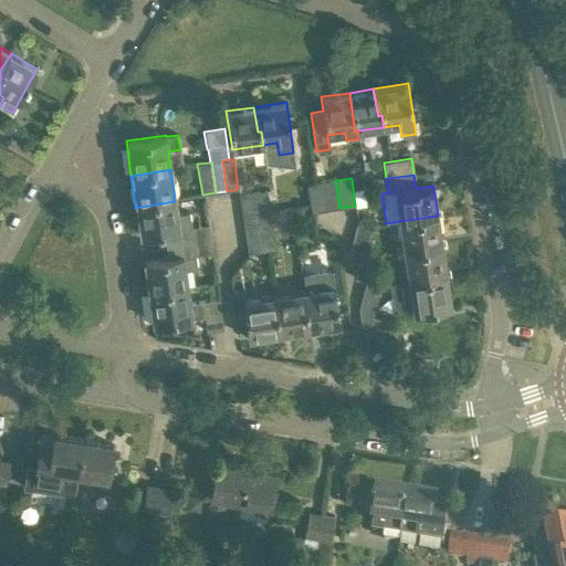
[(322,182),(326,210),(339,208),(335,180),(322,182)]
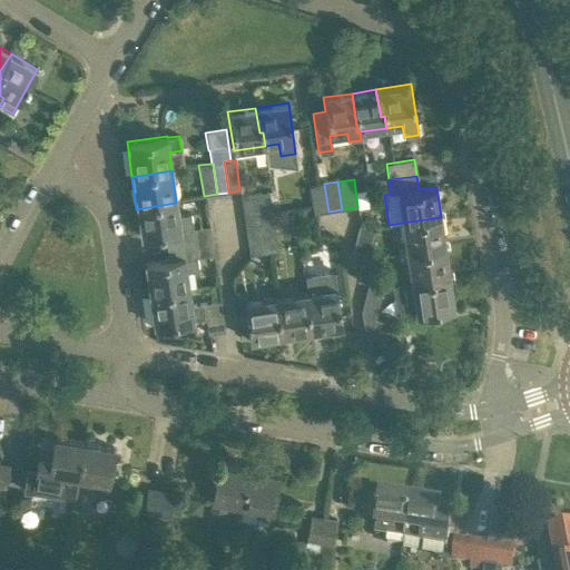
[(328,212),(324,184),(308,186),(313,214),(328,212)]
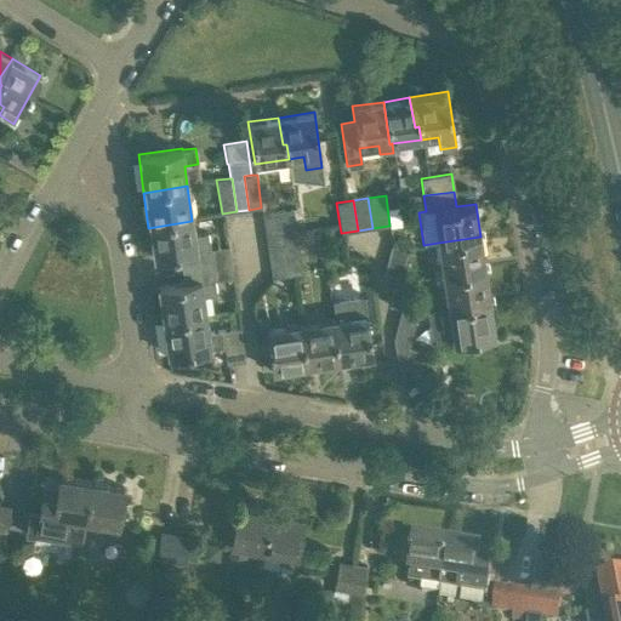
[(262,214),(265,229),(295,224),(292,209),(262,214)]
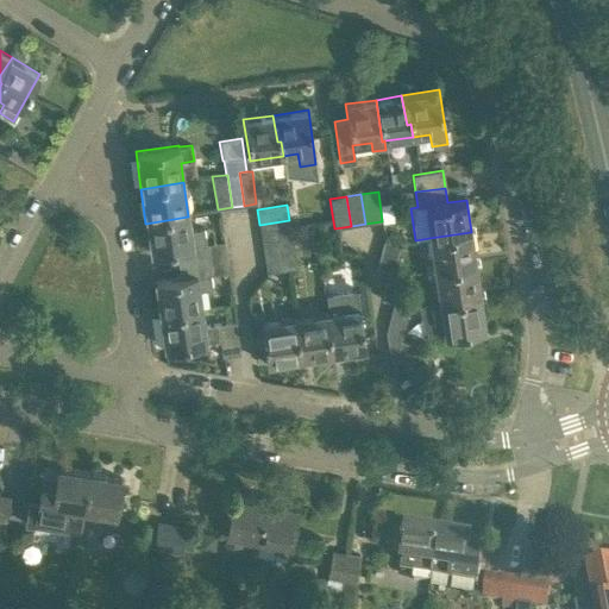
[(190,231),(190,230),(188,217),(145,224),(150,252),(176,249),(179,265),(226,259),(224,243),(206,245),(203,228),(190,231)]
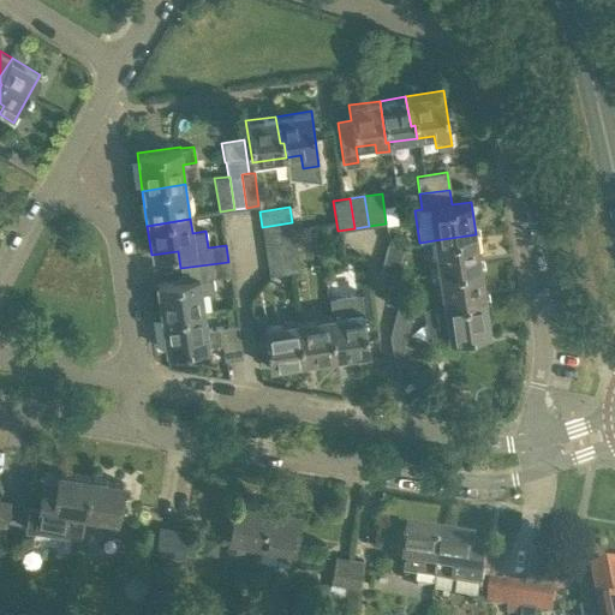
[(292,222),(262,227),(264,243),(294,239),(292,222)]
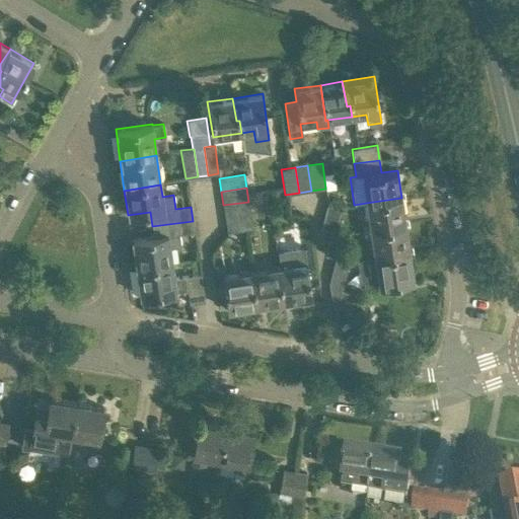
[(370,229),(405,224),(401,198),(366,203),(370,229)]
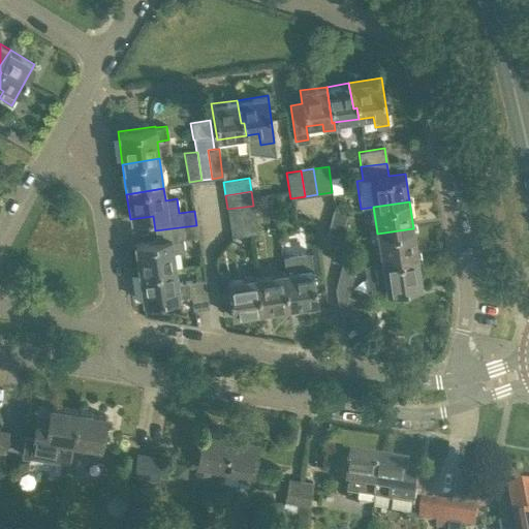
[(253,206),(227,209),(229,223),(255,219),(253,206)]
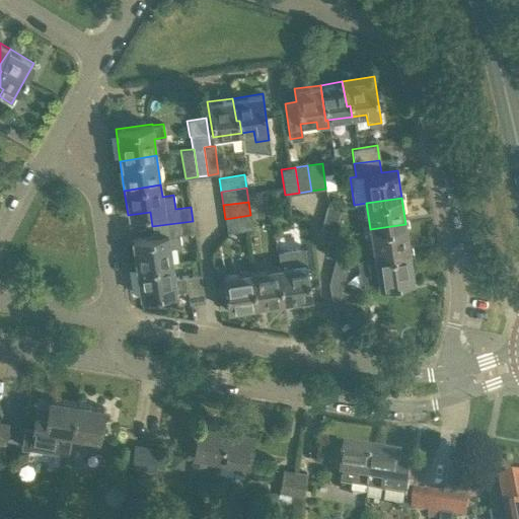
[(331,231),(335,231),(341,207),(327,203),(320,228),(331,231)]
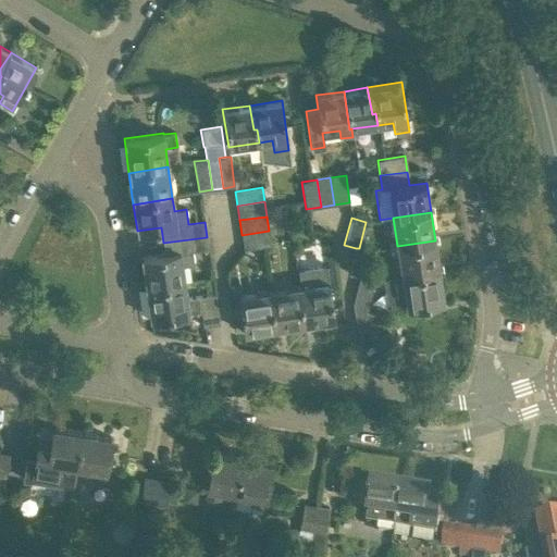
[(269,231),(242,235),(244,249),(271,245),(269,231)]
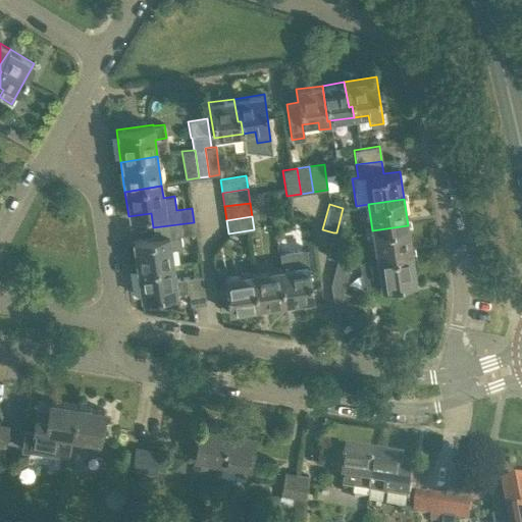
[(137,272),(173,268),(170,249),(183,248),(180,233),(196,231),(194,222),(153,227),(154,238),(132,241),(137,272)]
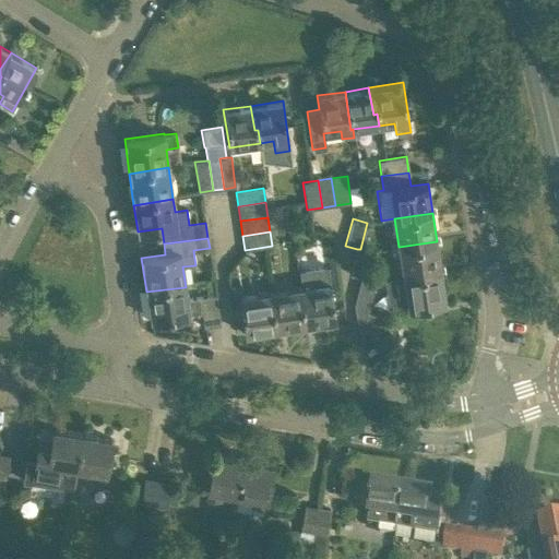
[(437,241),(399,247),(403,276),(441,271),(437,241)]
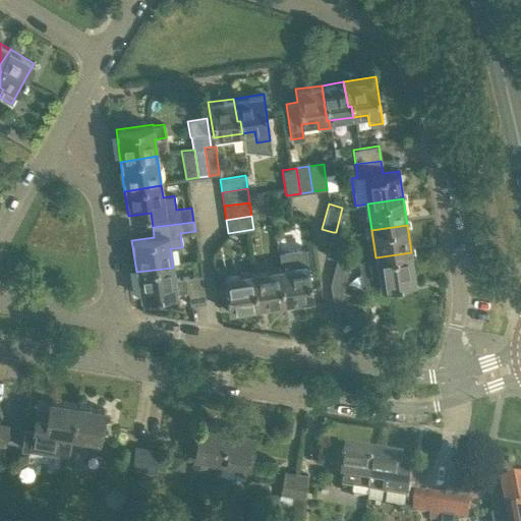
[(336,258),(340,259),(347,234),(336,232),(333,232),(326,256),(336,258)]
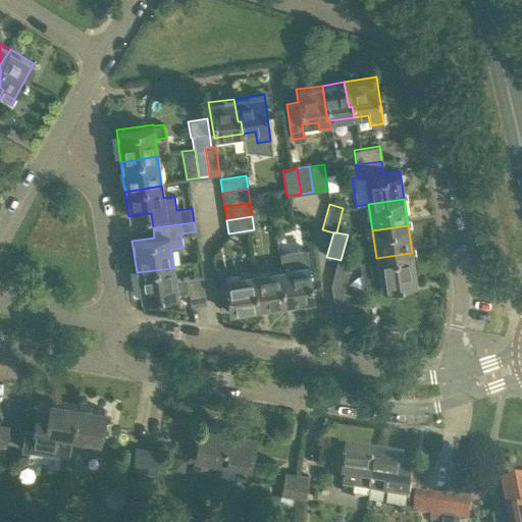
[(412,253),(376,258),(359,261),(363,291),(416,283),(412,253)]
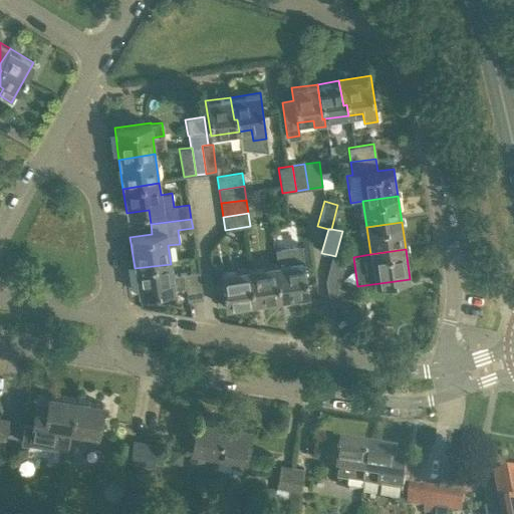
[(331,255),(325,280),(329,305),(334,304),(339,283),(345,258),(335,256),(331,255)]
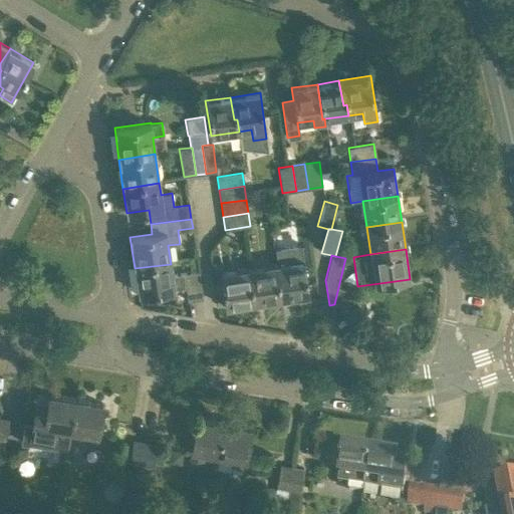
[(277,264),(282,299),(308,295),(303,260),(277,264)]
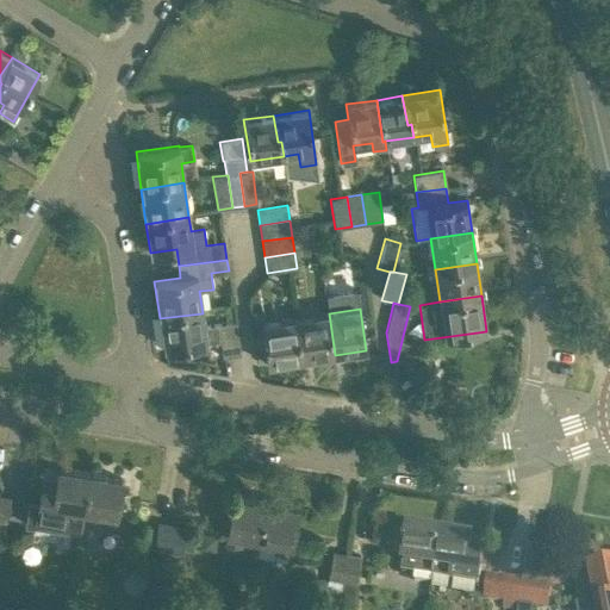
[(236,322),(224,324),(205,327),(203,313),(160,318),(163,349),(219,341),(222,358),(241,355),(236,322)]
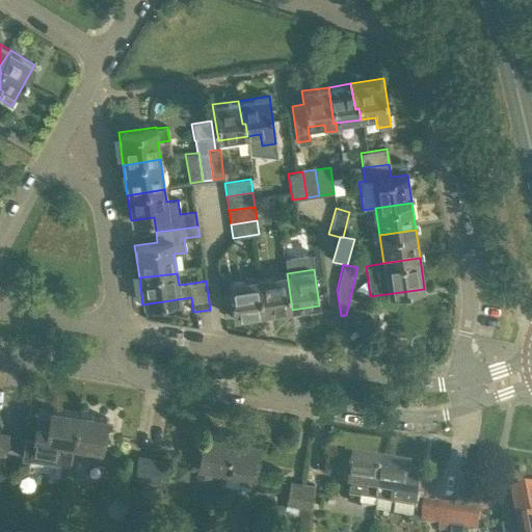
[(292,310),(287,273),(257,277),(262,314),(292,310)]
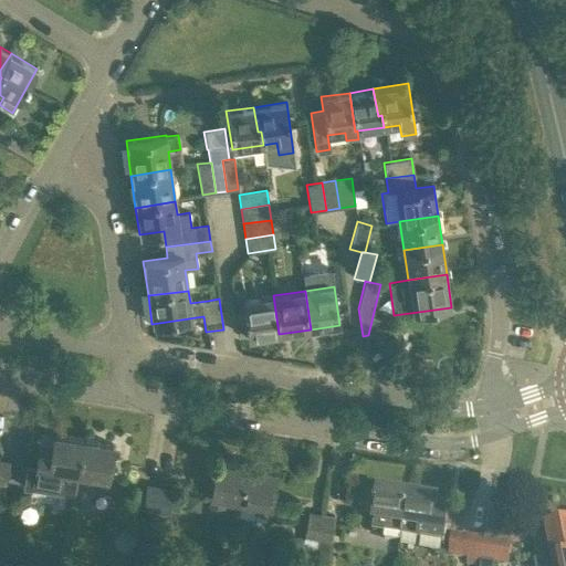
[(279,334),(273,295),(241,300),(247,338),(279,334)]
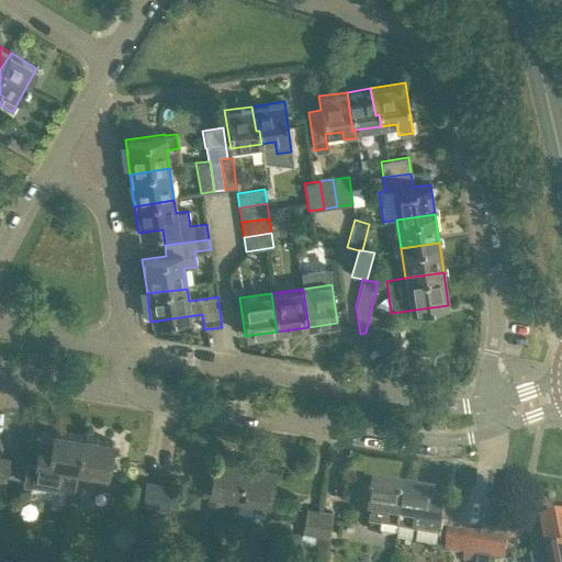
[(22,483),(56,490),(57,487),(71,490),(71,492),(72,492),(77,470),(82,437),(54,431),(51,451),(37,449),(34,463),(26,462),(22,483)]
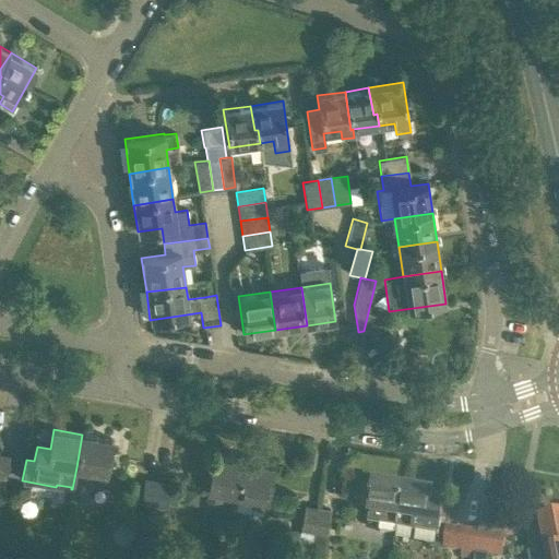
[(82,435),(76,467),(93,471),(91,478),(104,480),(111,439),(82,435)]
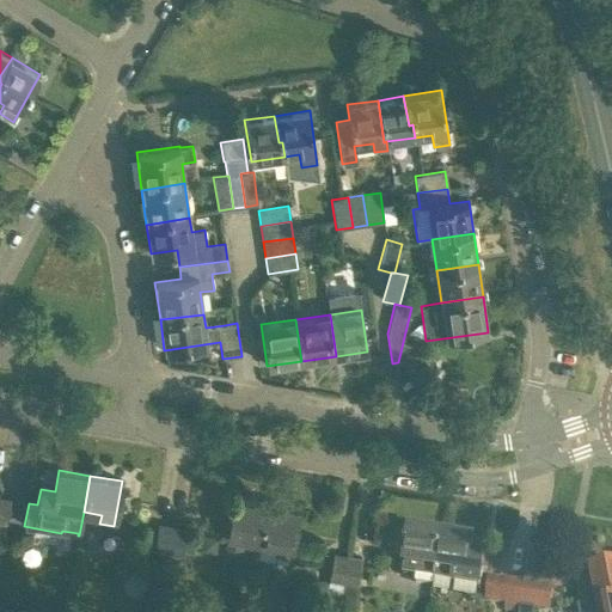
[(0,538),(5,539),(7,527),(12,500),(0,497),(0,538)]
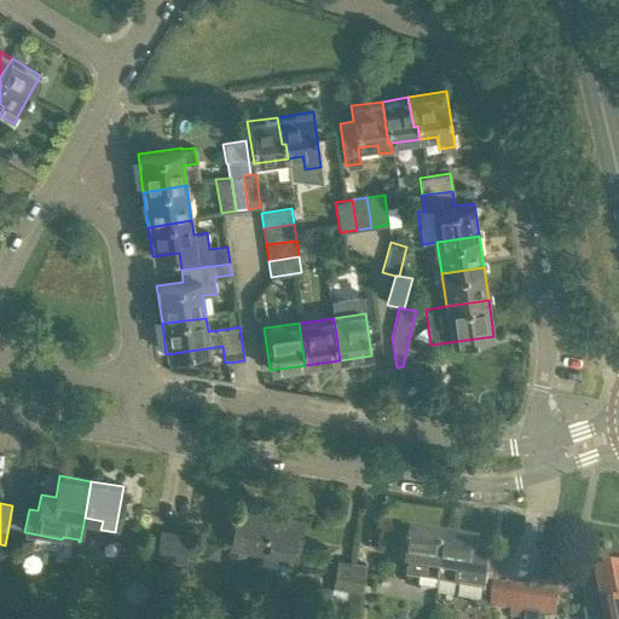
[(262,548),(268,510),(236,504),(229,551),(243,554),(244,545),(262,548)]
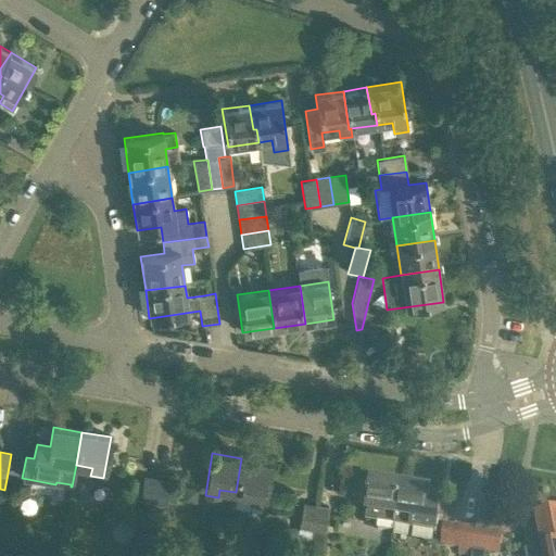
[(270,464),(241,458),(236,492),(251,495),(250,503),(263,505),(270,464)]
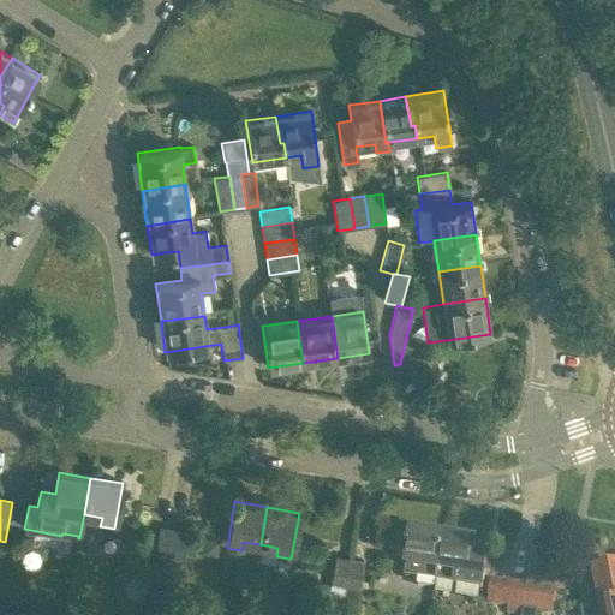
[(159,526),(154,554),(168,556),(172,529),(159,526)]
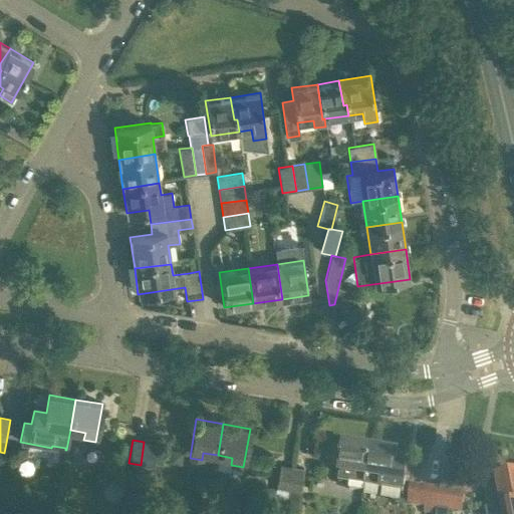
[(141,465),(140,473),(160,477),(161,466),(154,465),(154,464),(164,466),(166,448),(156,446),(157,444),(144,442),(141,465)]
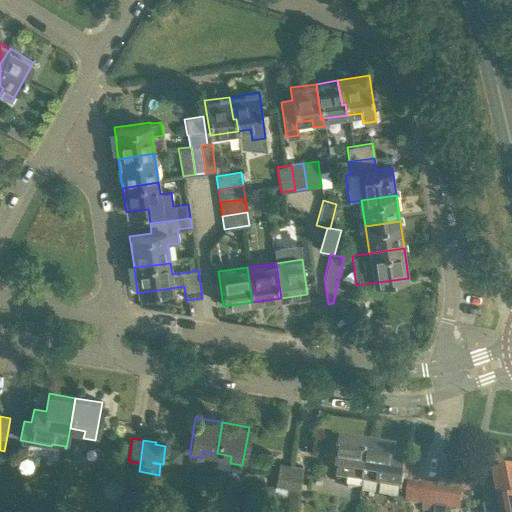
[(363,485),(369,447),(342,442),(336,480),(347,482),(347,487),(361,489),(361,490),(362,490),(363,485)]
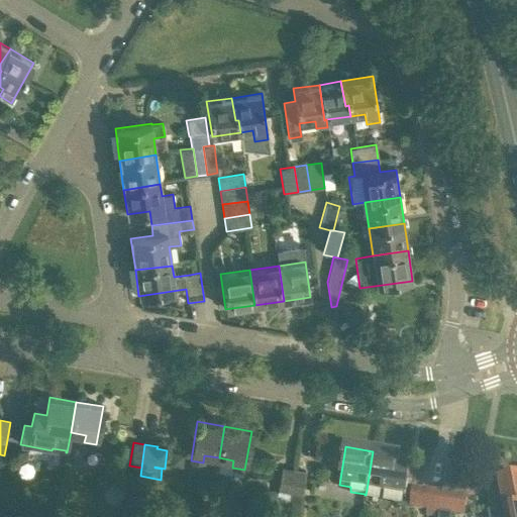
[(373,451),(367,490),(404,496),(409,470),(398,468),(400,455),(373,451)]
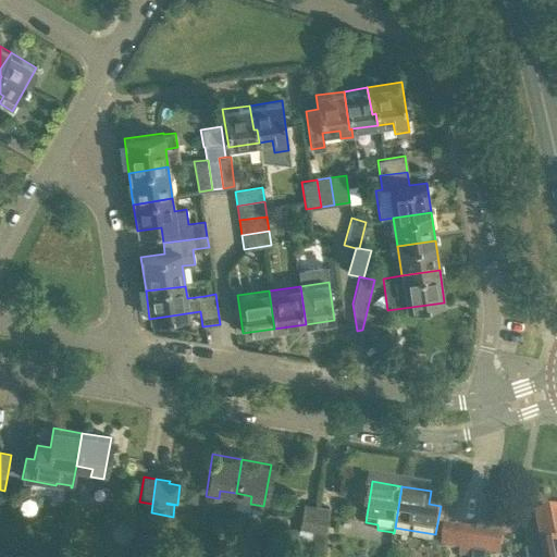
[(310,542),(316,505),(302,503),(297,543),(305,545),(305,541),(310,542)]
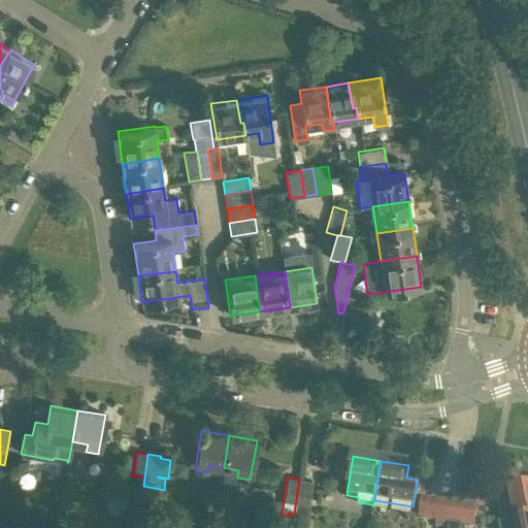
[(299,479),(294,514),(306,515),(311,482),(299,479)]
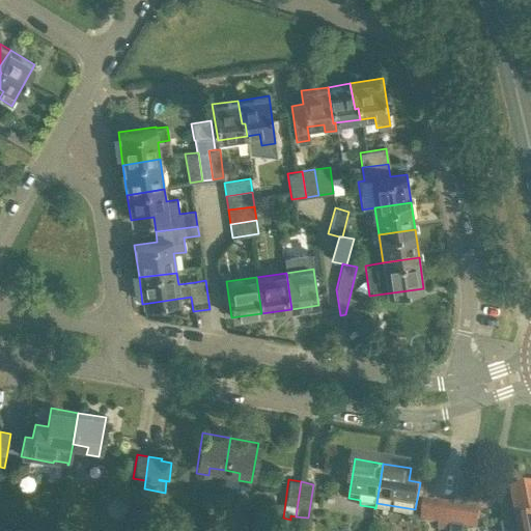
[(516,524),(530,521),(530,491),(511,495),(516,524)]
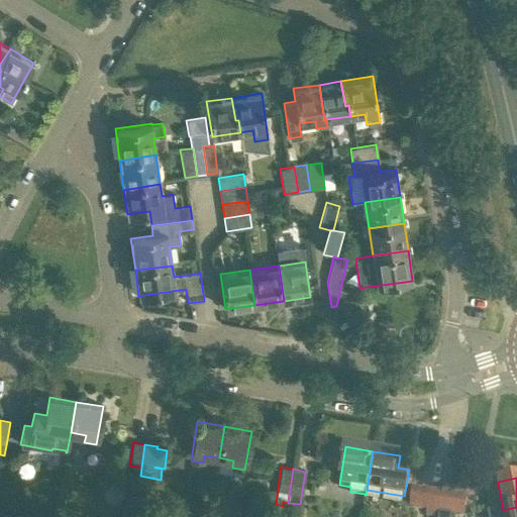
[(440,515),(444,492),(430,489),(426,513),(440,515)]
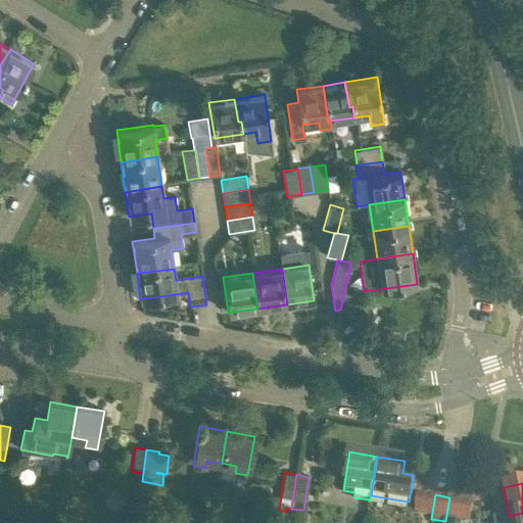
[(449,497),(445,521),(456,522),(468,522),(472,501),(449,497)]
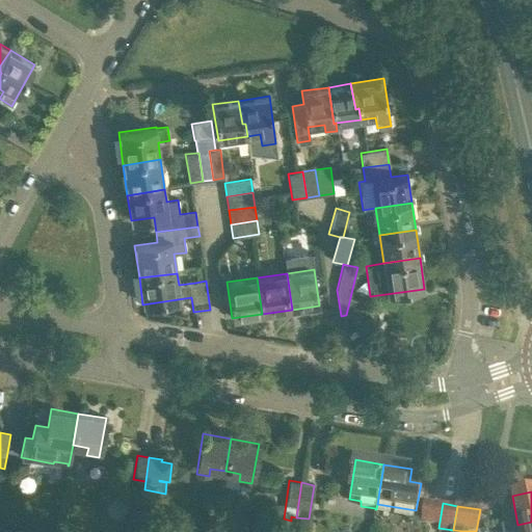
[(531,531),(531,522),(517,525),(519,531),(531,531)]
